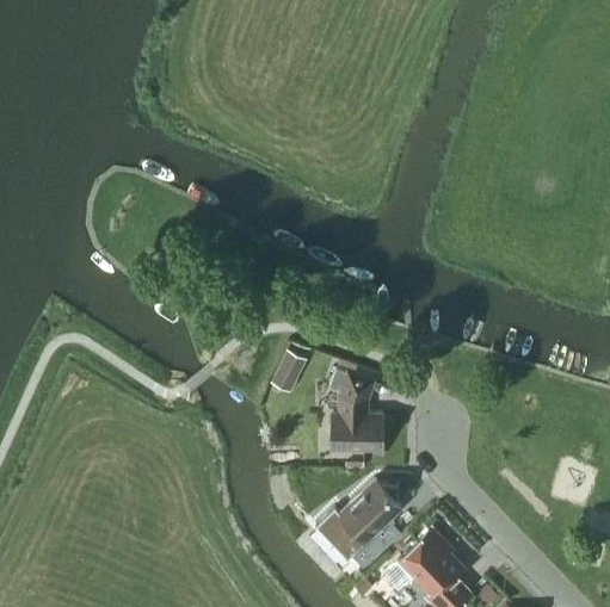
[(293,394),(309,360),(288,351),(272,384),(293,394)]
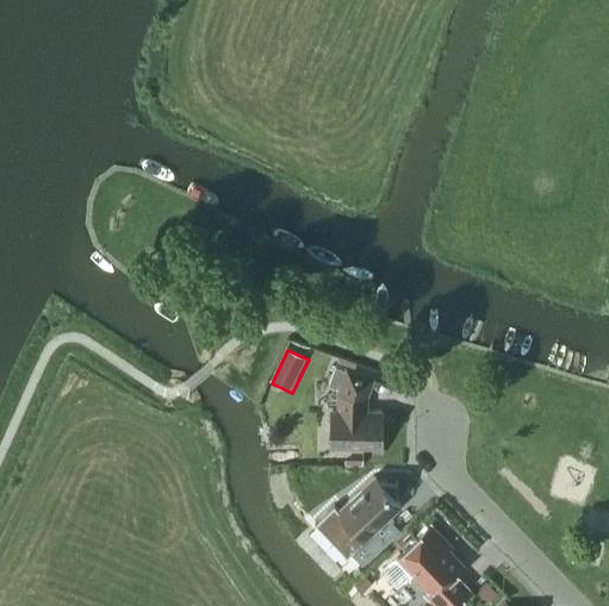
[(330,387),(341,391),(341,412),(333,412),(331,449),(381,449),(381,456),(383,456),(383,413),(364,413),(364,399),(366,399),(372,381),(336,368),(330,387)]
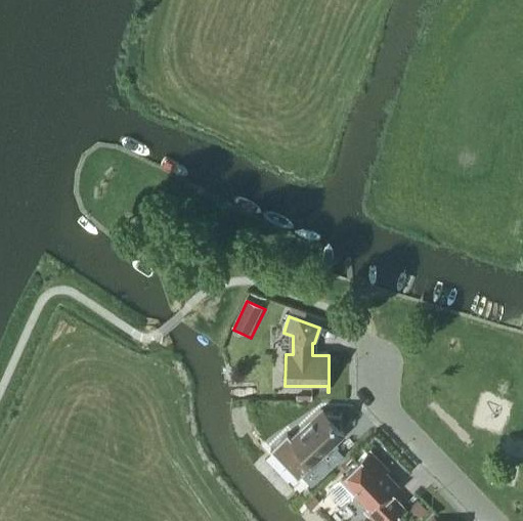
[(296,470),(312,487),(333,468),(323,458),(345,436),(342,432),(333,432),(334,416),(327,416),(322,411),(298,435),(285,435),(285,448),(297,448),(307,459),(296,470)]
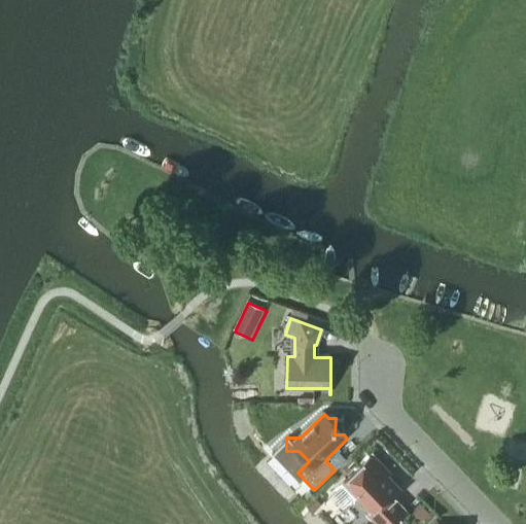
[(392,498),(400,490),(386,477),(389,475),(373,458),(352,478),(360,487),(354,493),(374,514),(370,518),(375,523),(392,523),(406,512),(392,498)]
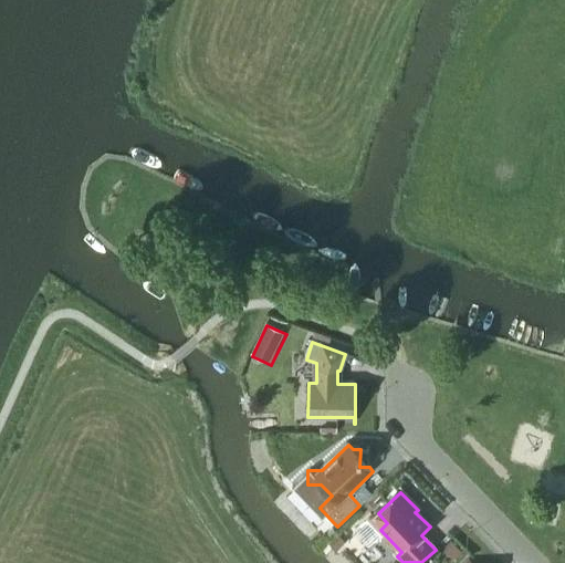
[(452,545),(446,552),(454,560),(460,554),(452,545)]
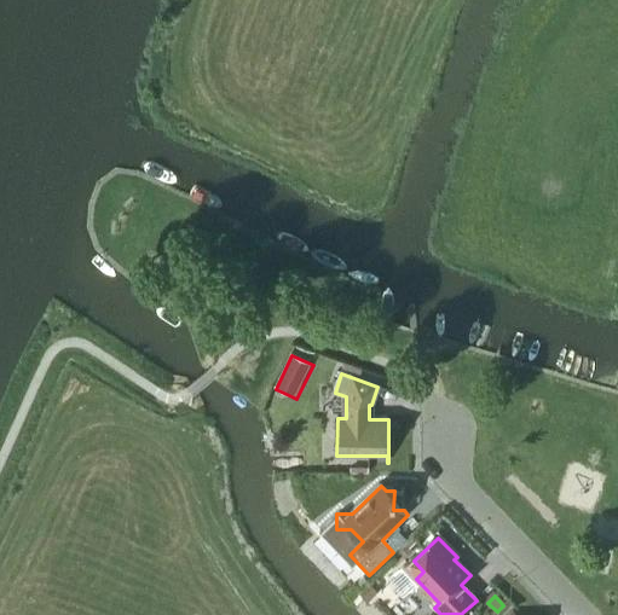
All buildings are outlined.
